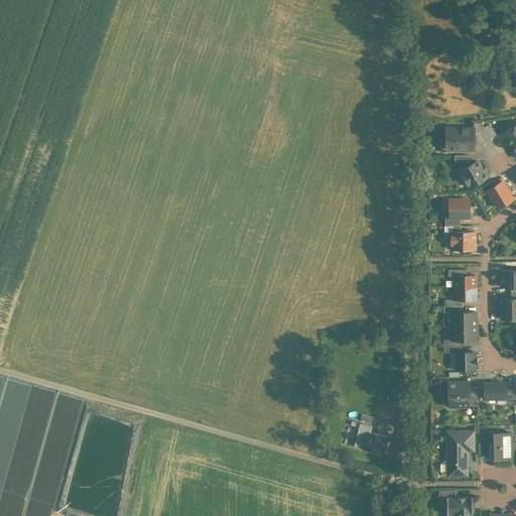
[(485,127),(481,122),(474,122),(474,128),(474,134),(479,134),(483,142),(491,137),(485,127)]
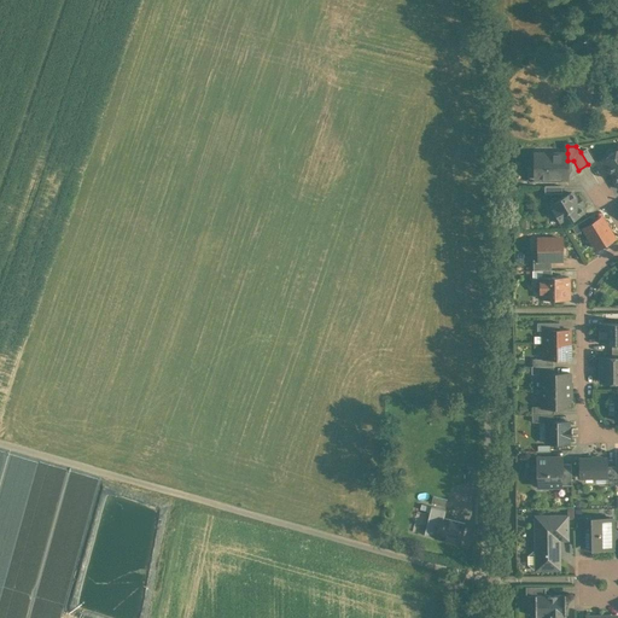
[(594,161),(587,149),(581,152),(588,164),(594,161)]
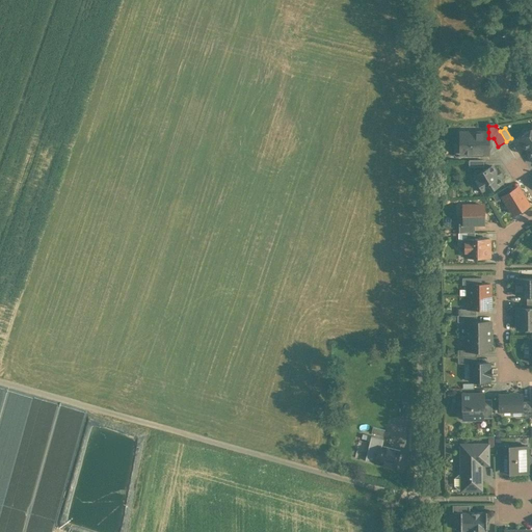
[(531,145),(531,129),(519,137),(526,150),(531,145)]
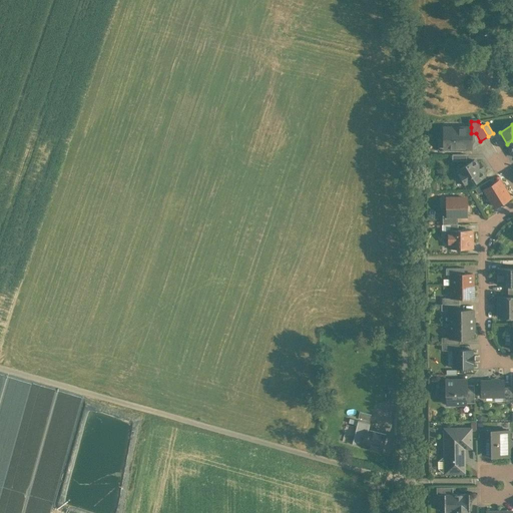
[(471,127),(445,127),(445,148),(471,147),(471,146),(471,133),(471,127)]
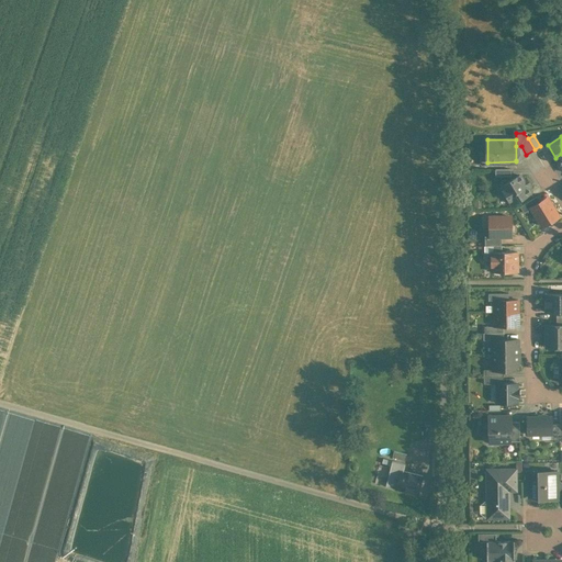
[(516,146),(516,160),(526,155),(521,146),(516,146)]
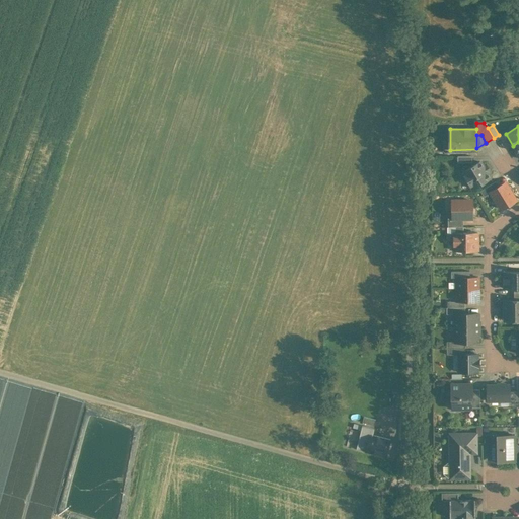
[(483,165),(480,161),(463,172),(465,175),(464,176),(465,179),(467,182),(469,184),(470,184),(472,188),(490,177),(488,173),(490,172),(485,164),(483,165)]
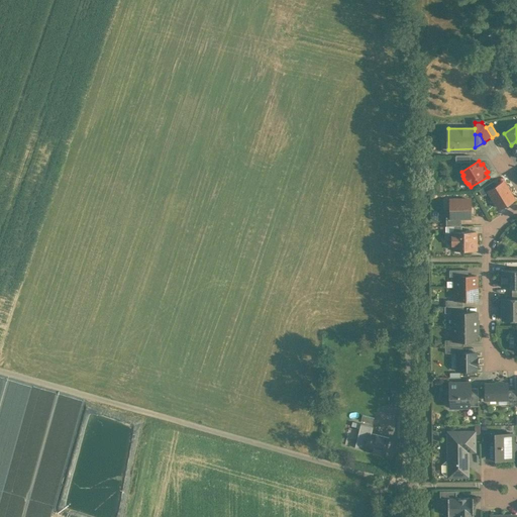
[(494,180),(479,190),(482,195),(489,191),(497,185),(494,180)]
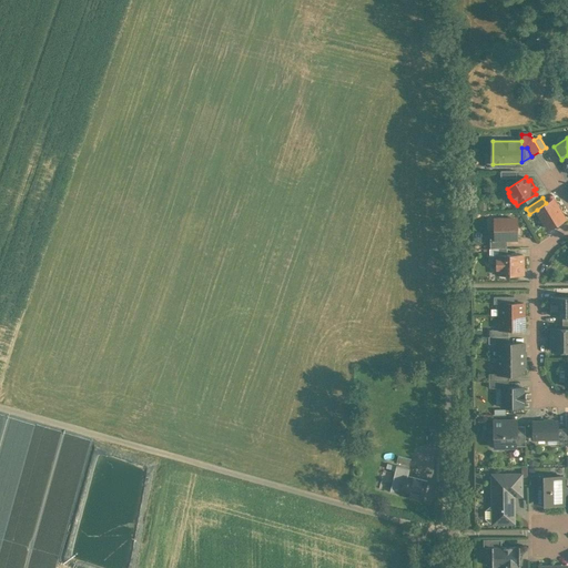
[(546,203),(537,210),(548,229),(565,219),(553,200),(546,203)]
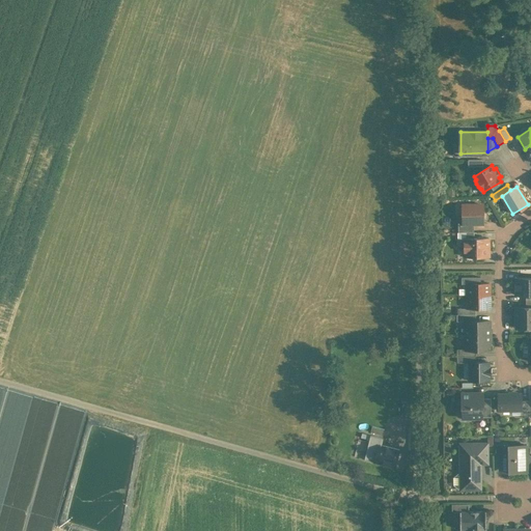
[(482,204),(463,204),(464,222),(464,223),(474,223),(483,223),(482,204)]
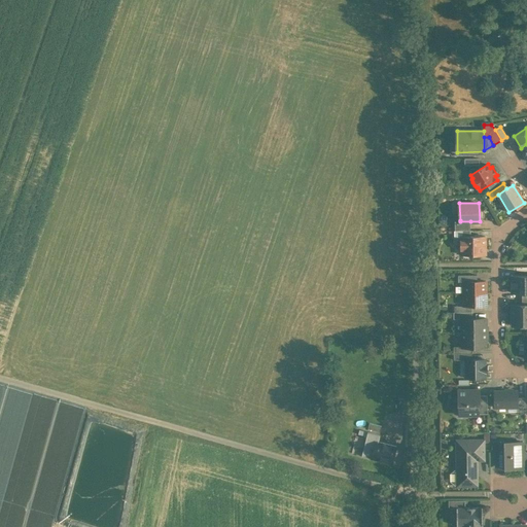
[(470,221),(460,221),(460,220),(455,220),(455,230),(461,230),(470,230),(470,221)]
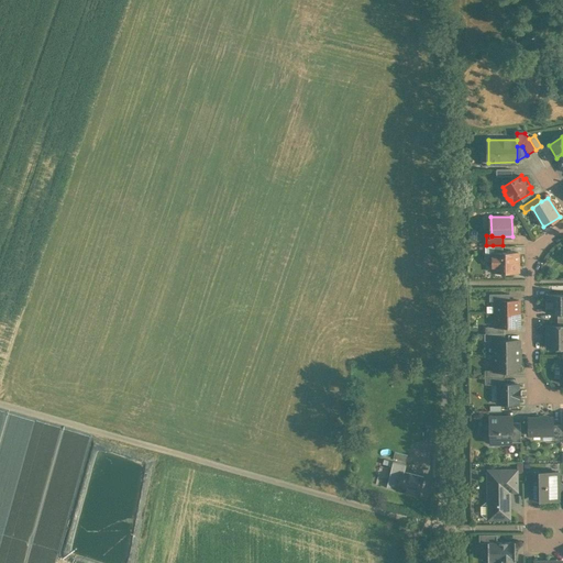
[(503,252),(493,252),(493,272),(519,272),(519,252),(503,252)]
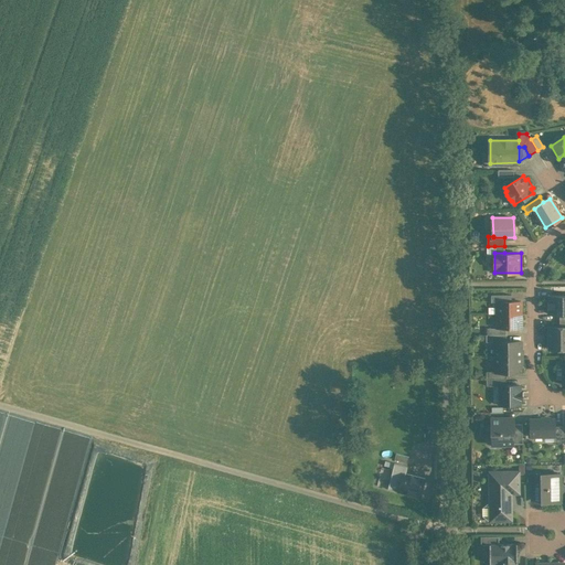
[(564,295),(548,296),(548,313),(560,313),(564,312),(564,295)]
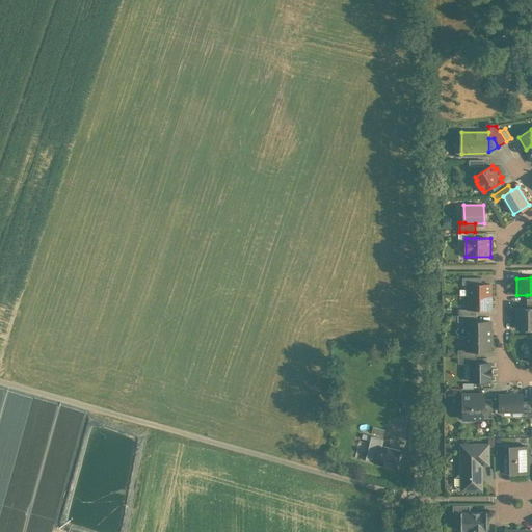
[(481,284),(469,284),(469,296),(490,296),(490,284),(481,284)]
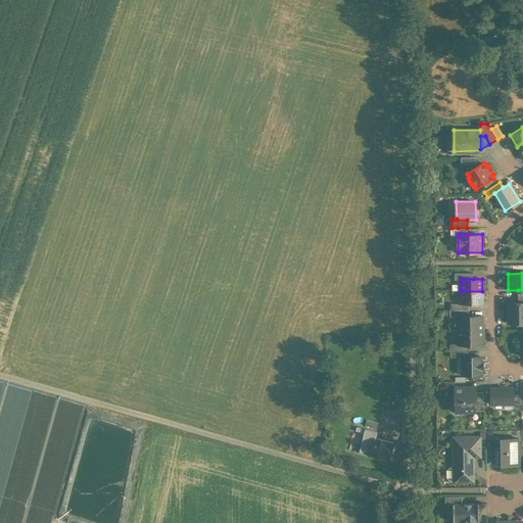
[(482,291),(461,291),(461,303),(464,303),(474,303),(482,302),(482,291)]
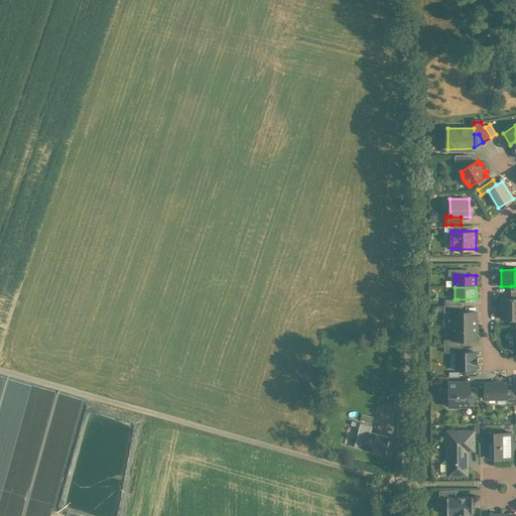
[(515,297),(511,298),(501,298),(501,318),(515,317),(515,297)]
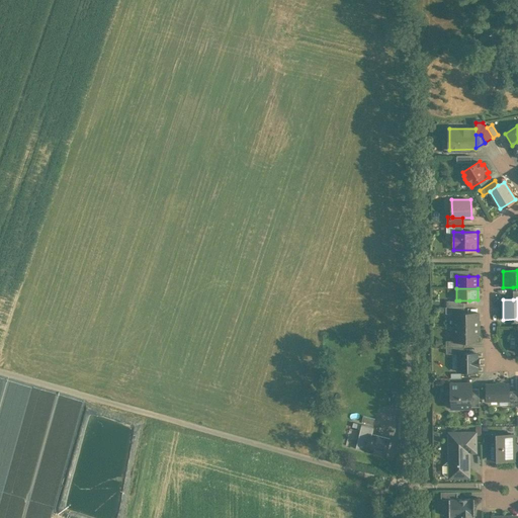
[(464,313),(453,313),(454,327),(477,327),(477,322),(478,322),(478,313),(464,313)]
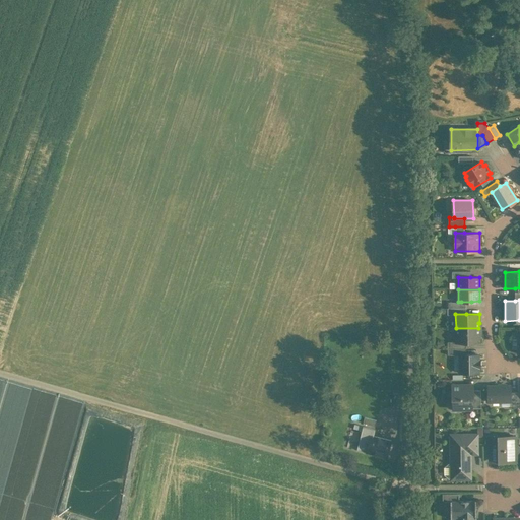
[(478,328),(456,328),(456,341),(456,342),(466,342),(479,342),(479,333),(478,333),(478,328)]
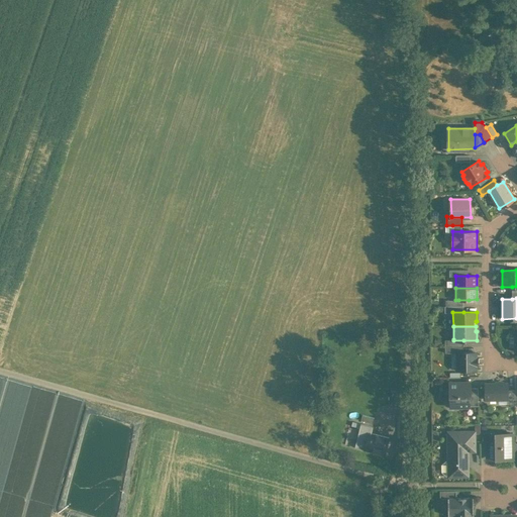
[(463,352),(457,352),(457,371),(476,370),(476,365),(478,365),(478,357),(476,357),(476,352),(463,352)]
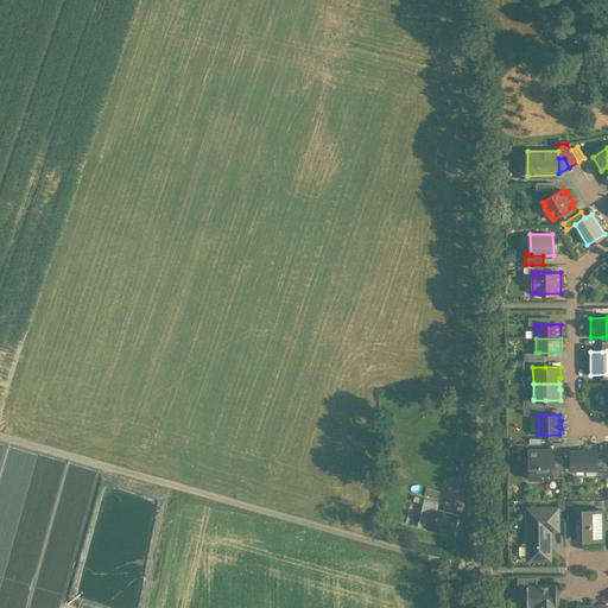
[(555,456),(553,450),(529,450),(529,477),(553,477),(553,466),(555,466),(555,456)]
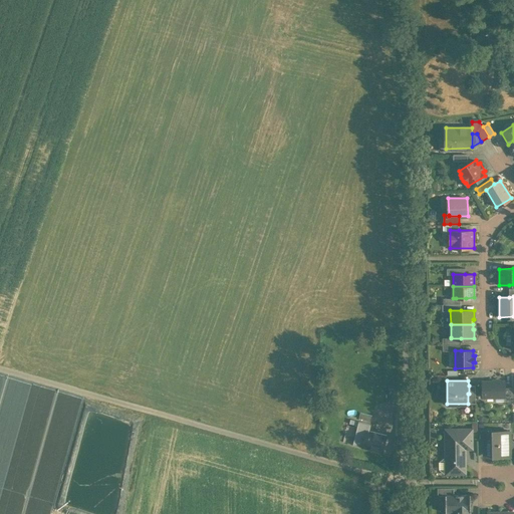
[(504,381),(483,381),(483,382),(483,396),(483,397),(504,397),(505,397),(505,396),(504,388),(504,381)]
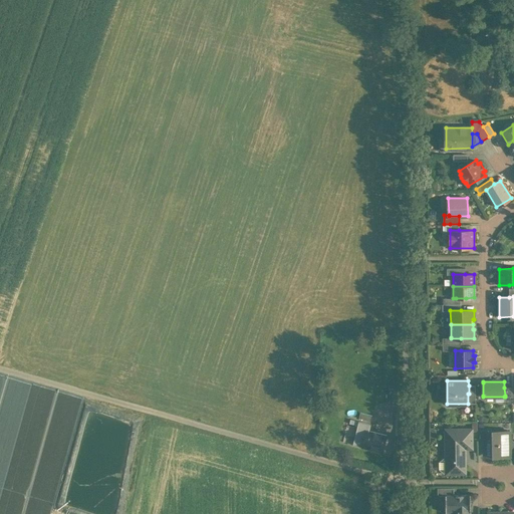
[(475,386),(469,386),(469,394),(468,394),(468,404),(476,404),(475,386)]
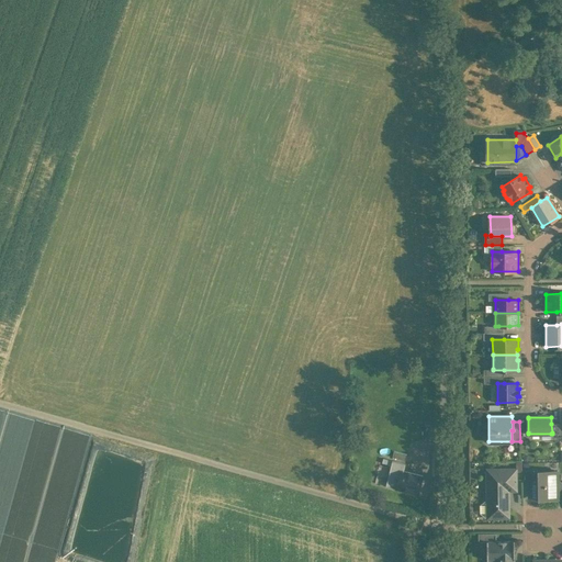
[(405,464),(393,461),(386,486),(395,489),(401,470),(404,471),(405,464)]
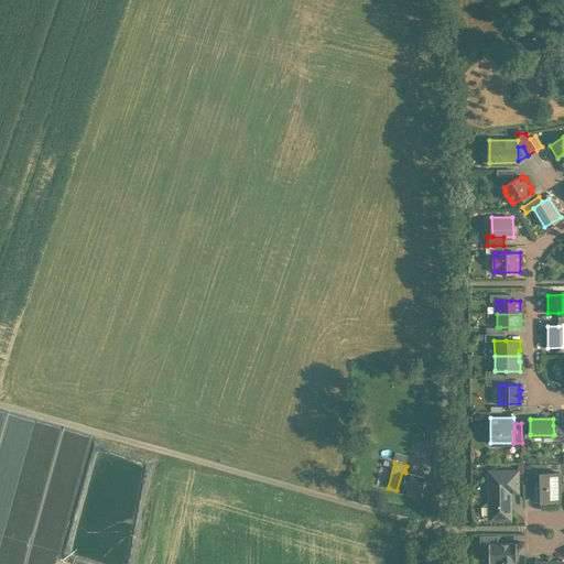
[(510,470),(489,472),(489,500),(489,516),(499,516),(502,519),(508,519),(510,516),(510,490),(510,470)]
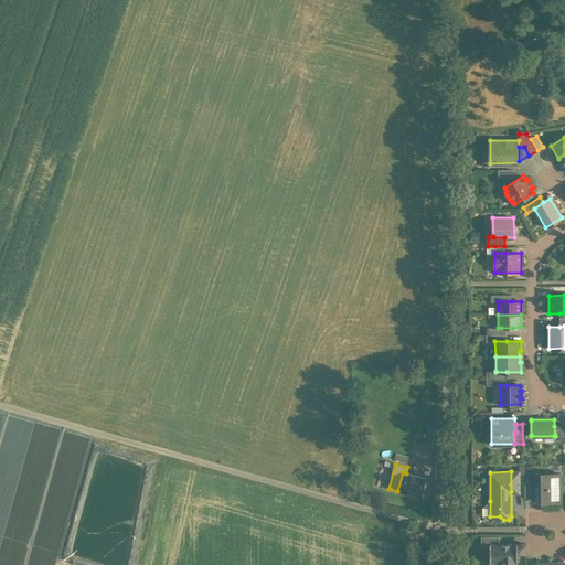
[(406,473),(403,472),(397,491),(420,497),(425,478),(406,473)]
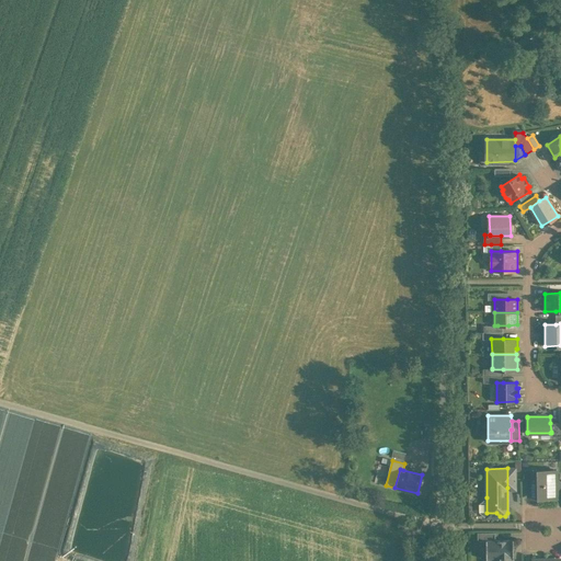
[(537,490),(537,470),(528,470),(528,490),(537,490)]
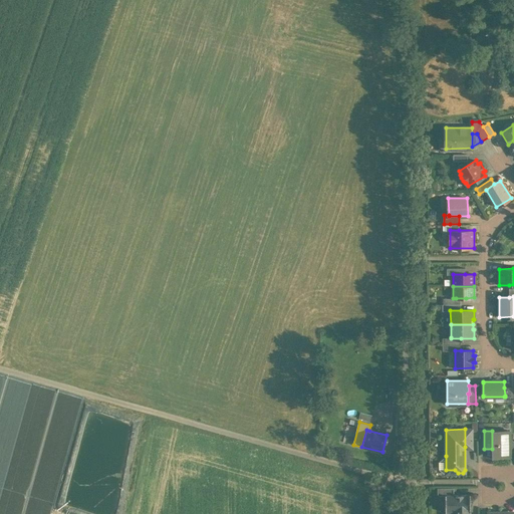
[(510,431),(492,431),(492,449),(492,457),(510,457),(510,449),(513,446),(513,441),(510,438),(510,431)]
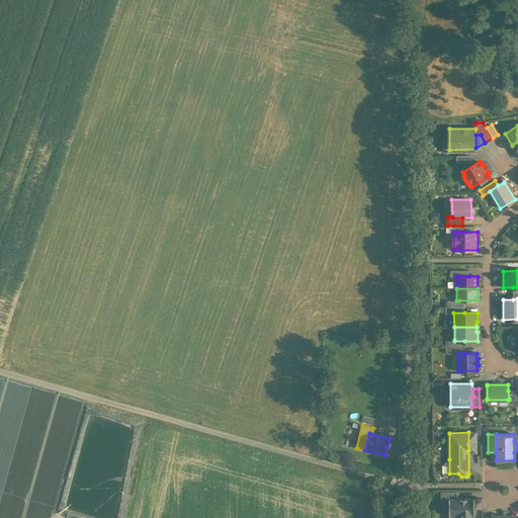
[(488,460),(496,460),(496,452),(488,452),(488,460)]
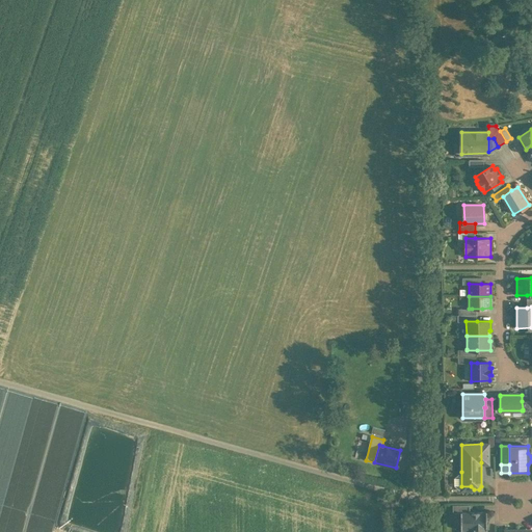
[(462,489),(474,489),(471,486),(461,486),(461,472),(455,476),(455,486),(462,489)]
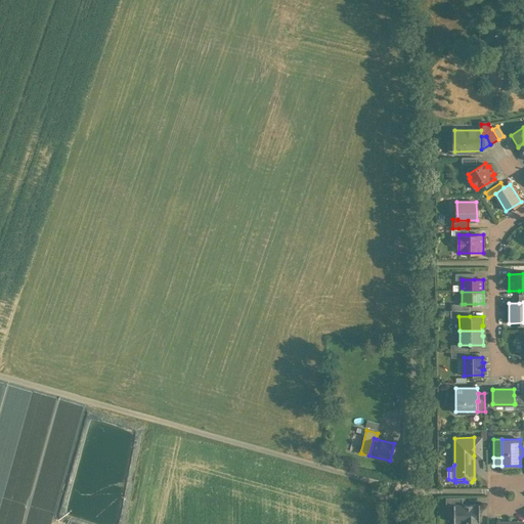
[(463,522),(480,521),(480,504),(463,505),(454,505),(454,506),(454,522),(463,522)]
